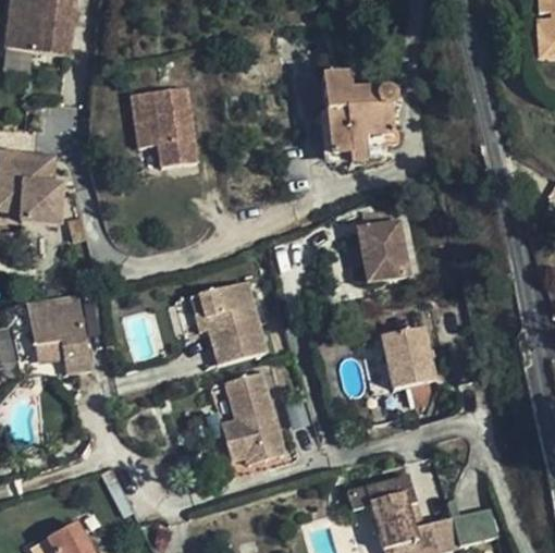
[(9,0),(2,50),(65,57),(68,31),(57,29),(57,21),(69,22),(70,0),(9,0)]
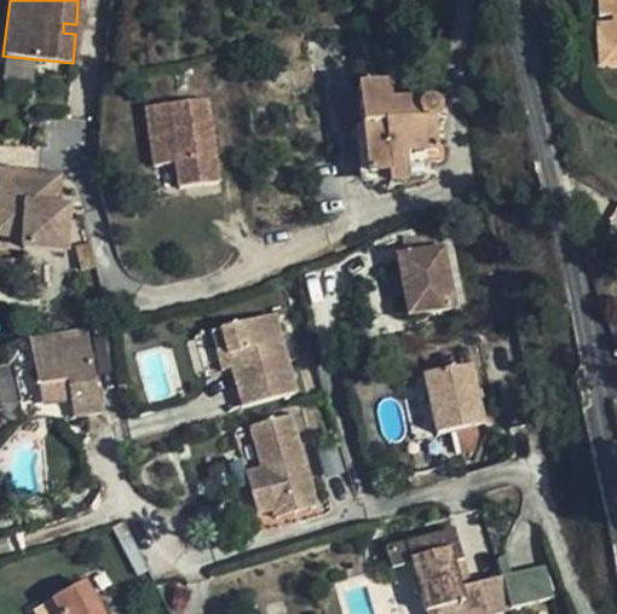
[(599,0),(600,13),(612,13),(613,19),(598,21),(599,53),(616,51),(616,0),(599,0)]
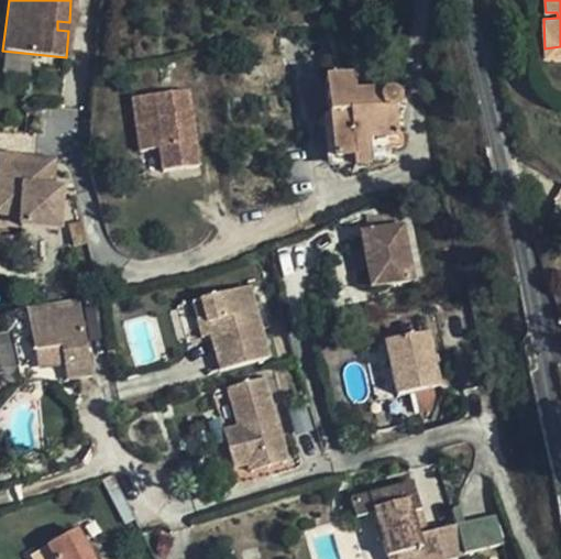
[(68,31),(69,22),(57,21),(57,30),(68,31)]
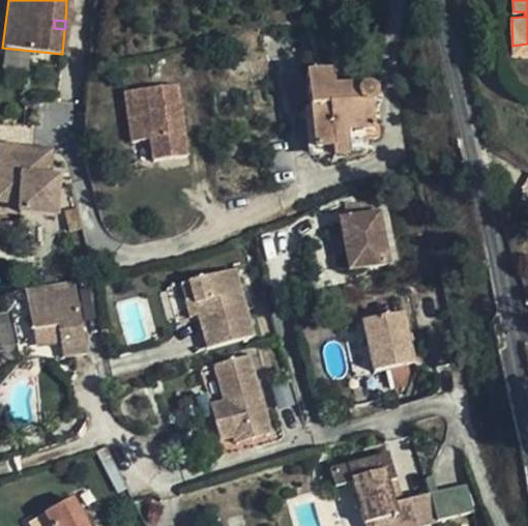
[(527,44),(512,46),(514,55),(527,53),(527,44)]
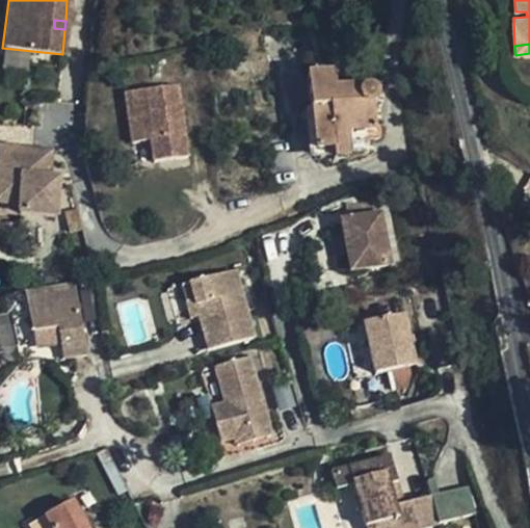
[(337,83),(335,67),(309,71),(317,146),(334,144),(336,154),(350,152),(348,128),(375,126),(374,99),(380,95),(381,87),(377,81),(370,79),(362,81),(337,83)]
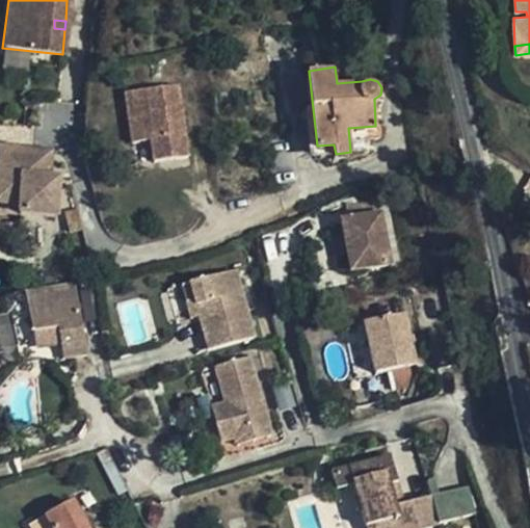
[(176,83),(122,90),(130,140),(149,137),(152,160),(187,154),(176,83)]
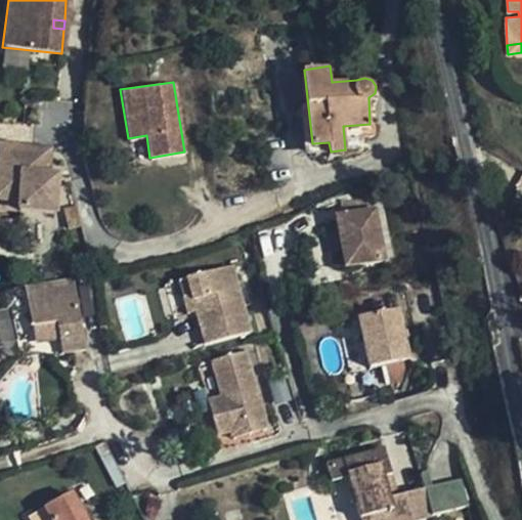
[(47,150),(0,146),(0,200),(17,201),(17,211),(54,213),(55,176),(46,175),(47,150)]
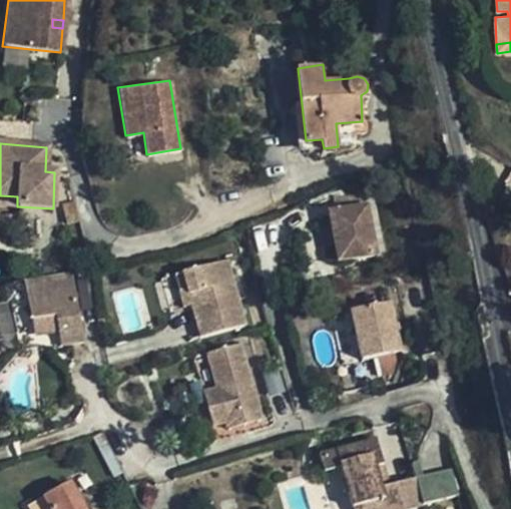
[(341,255),(380,248),(367,185),(337,191),(340,206),(331,208),(341,255)]
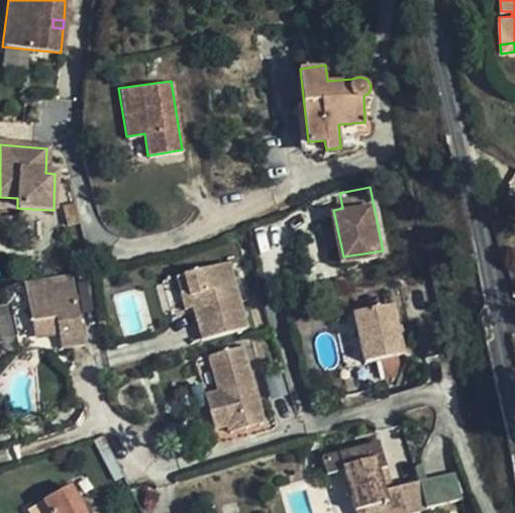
[(230,260),(220,263),(225,285),(235,330),(248,326),(230,260)]
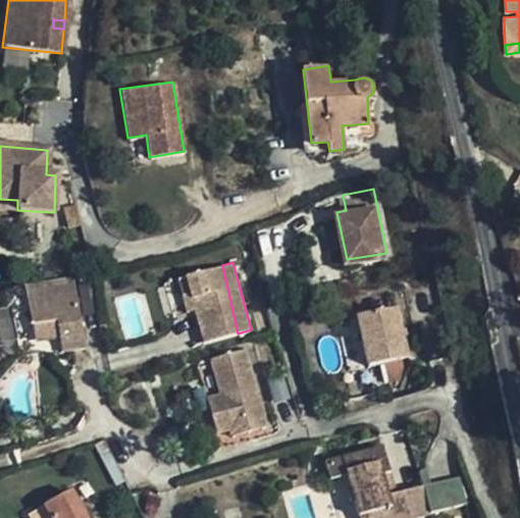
[(227,288),(222,265),(189,274),(195,298),(227,288)]
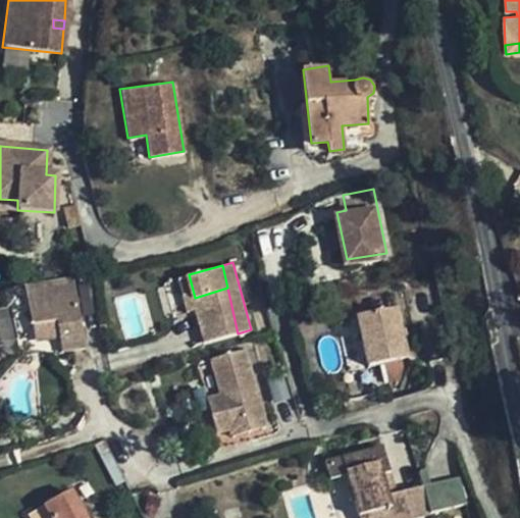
[(195,298),(189,274),(178,277),(185,300),(195,298)]
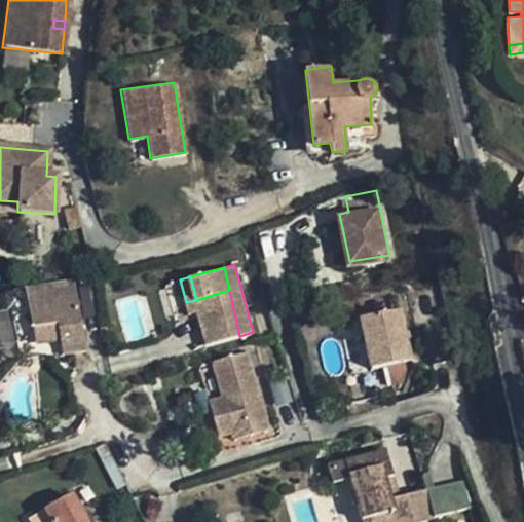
[(76,288),(77,296),(80,315),(99,313),(94,286),(76,288)]
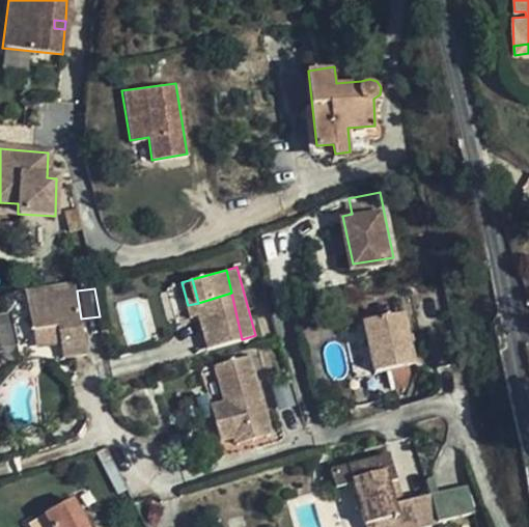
[(77,290),(55,294),(56,304),(78,299),(77,290)]
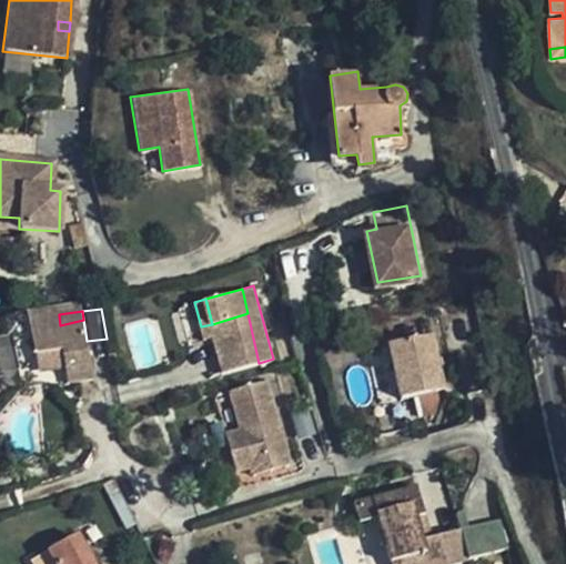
[(259,363),(248,313),(212,324),(215,336),(225,372),(259,363)]
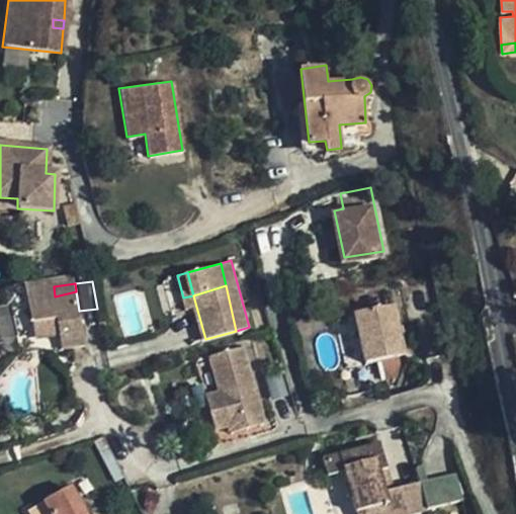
[(35,337),(75,331),(82,329),(82,328),(79,311),(76,291),(55,296),(54,286),(28,290),(35,337)]
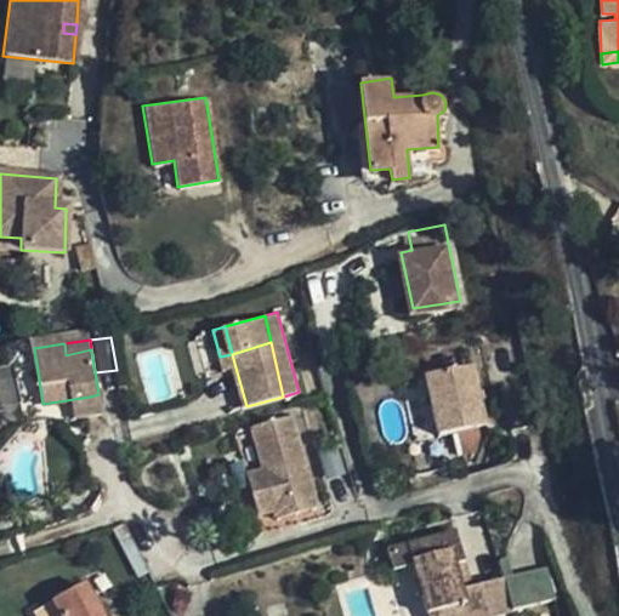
[(232,354),(220,357),(223,371),(236,368),(232,354)]
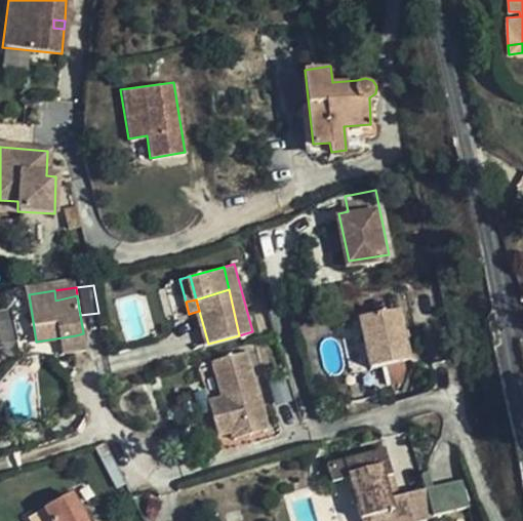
[(373,363),(412,354),(400,306),(362,315),(373,363)]
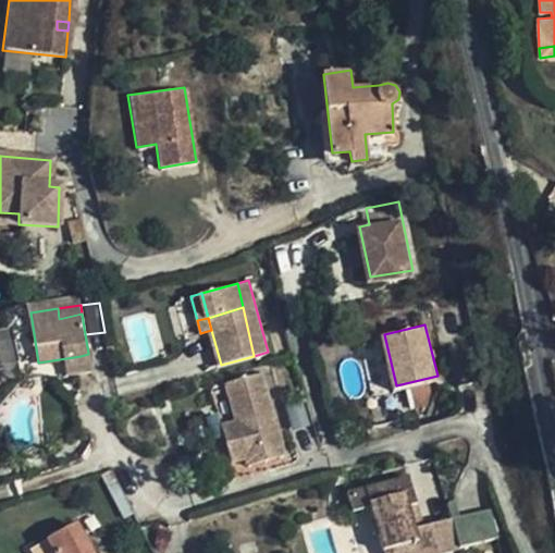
[(263,372),(257,373),(268,421),(242,429),(245,441),(230,445),(236,467),(251,463),(286,453),(263,372)]
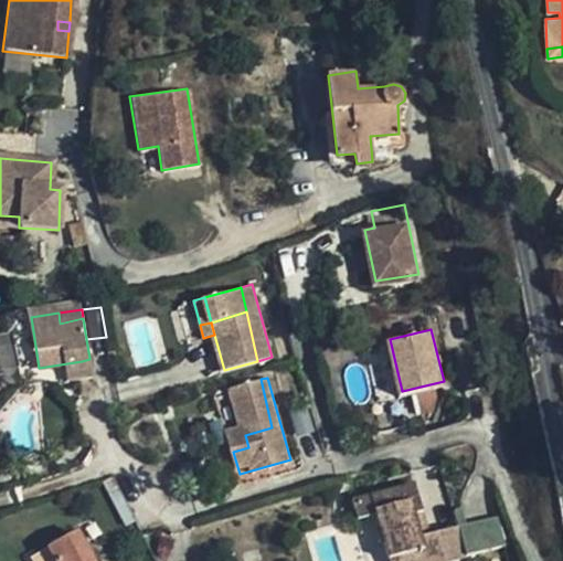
[(272,427),(261,379),(231,387),(245,435),(272,427)]
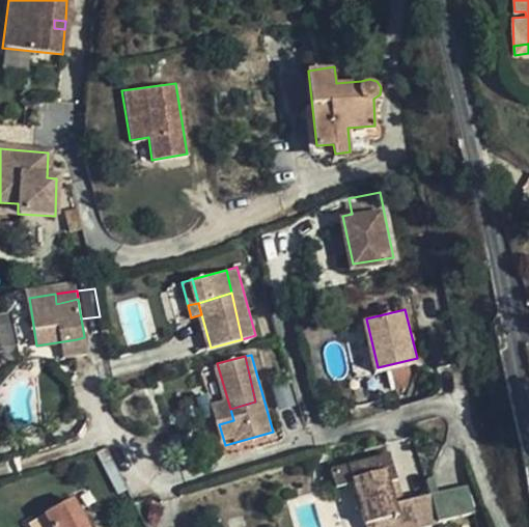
[(230,409),(215,413),(219,424),(233,420),(230,409)]
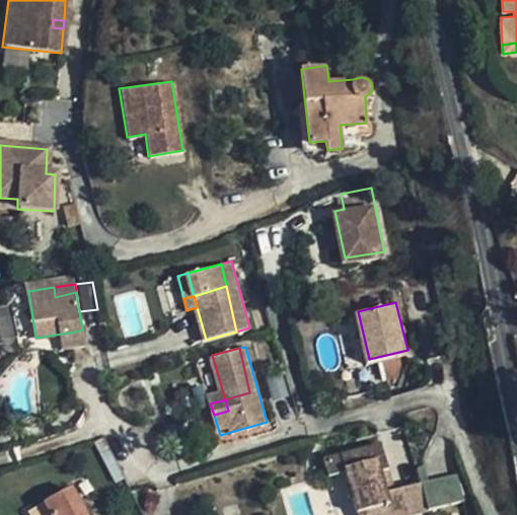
[(267,422),(234,431),(237,439),(269,430),(267,422)]
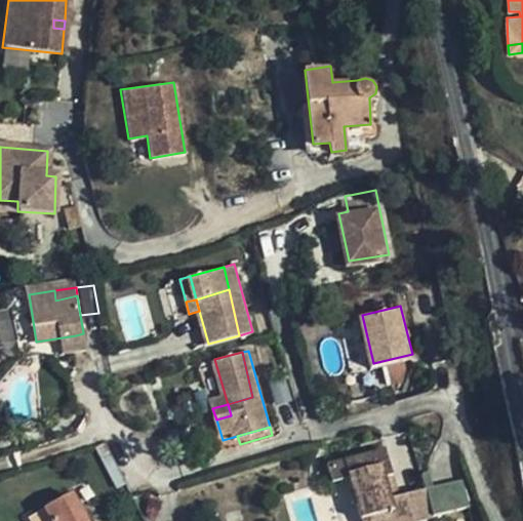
[(365,514),(367,520),(400,520),(410,518),(403,491),(388,495),(383,474),(388,473),(380,447),(349,455),(353,470),(345,472),(349,488),(343,497),(354,504),(357,515),(365,514)]
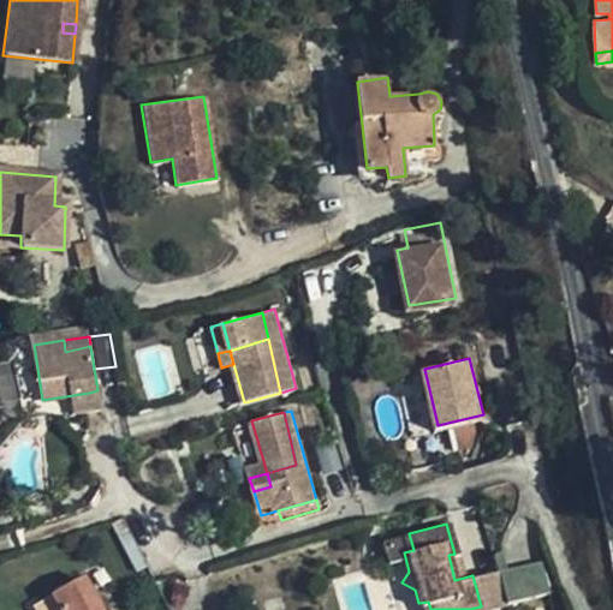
[(414,550),(409,533),(399,536),(404,552),(414,550)]
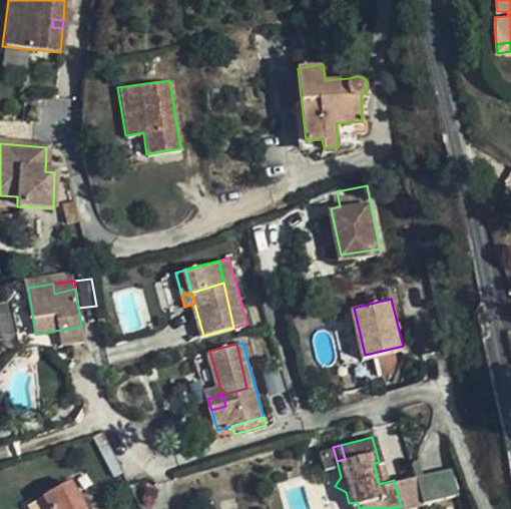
[(85,508),(69,481),(44,495),(51,508),(85,508)]
